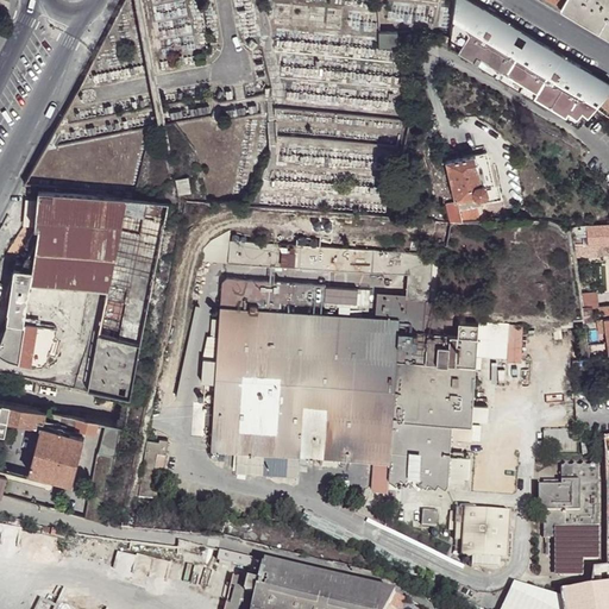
[(469,0),(456,0),(452,31),(466,39),(458,54),(573,120),(582,125),(601,102),(608,92),(608,82),(603,80),(590,71),(547,46),(469,0)]
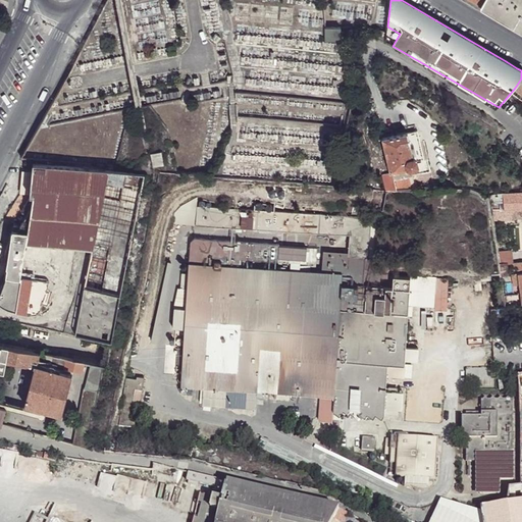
[(483,0),(481,5),(486,8),(490,0),(483,0)]
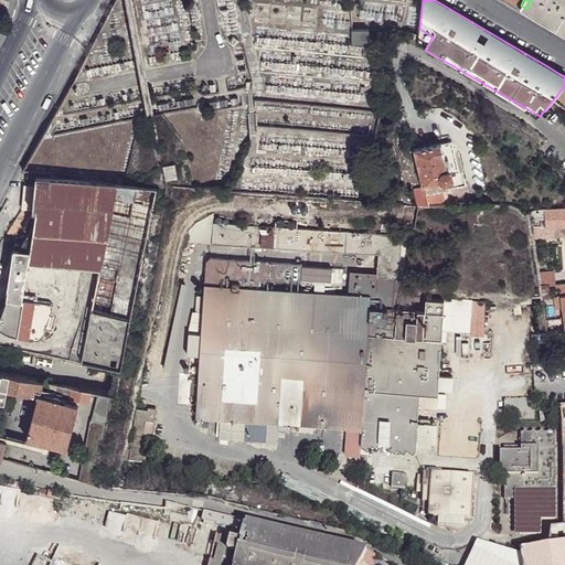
[(564,0),(531,0),(526,9),(556,27),(564,31),(564,0)]
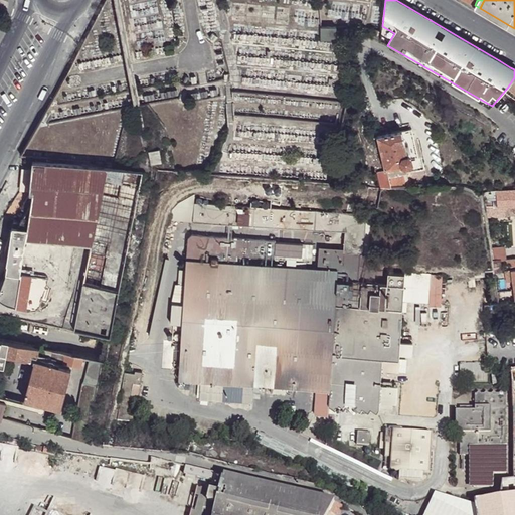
[(394,33),(382,26),(380,41),(387,45),(394,33)]
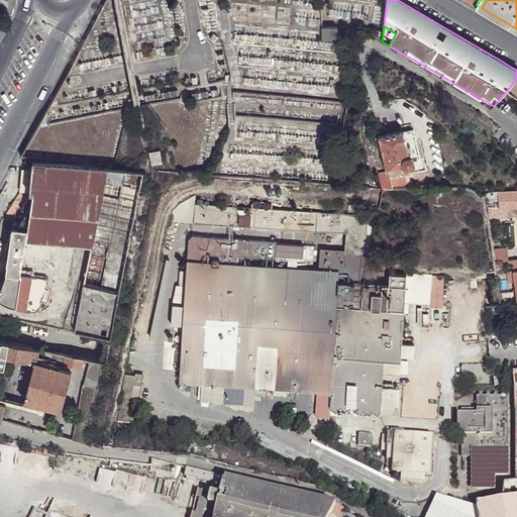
[(323,41),(338,41),(337,35),(337,27),(322,28),(323,41)]
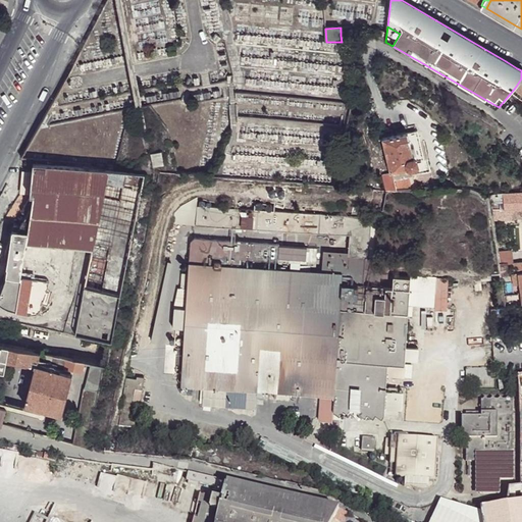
[(412,168),(413,174),(430,170),(427,157),(424,157),(417,129),(408,133),(411,143),(410,144),(414,158),(417,159),(418,164),(416,167),(412,168)]
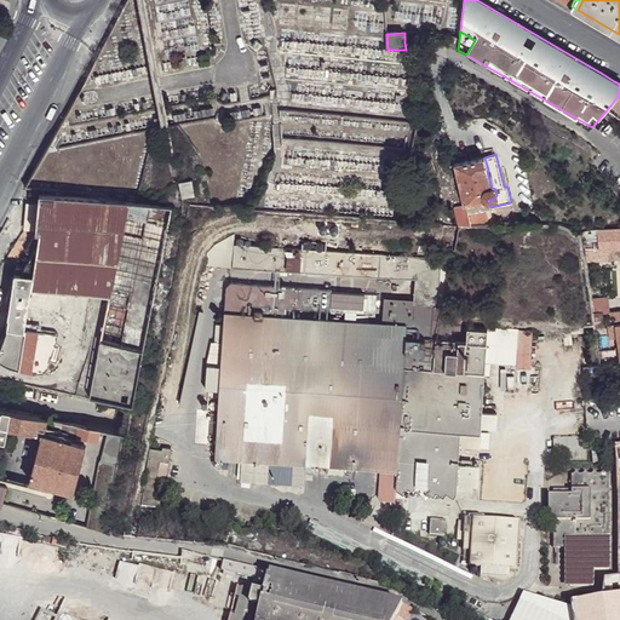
[(469,212),(486,208),(491,207),(489,200),(494,199),(497,195),(495,189),(492,188),(487,171),(488,170),(484,158),(454,165),(464,205),(466,204),(469,212)]
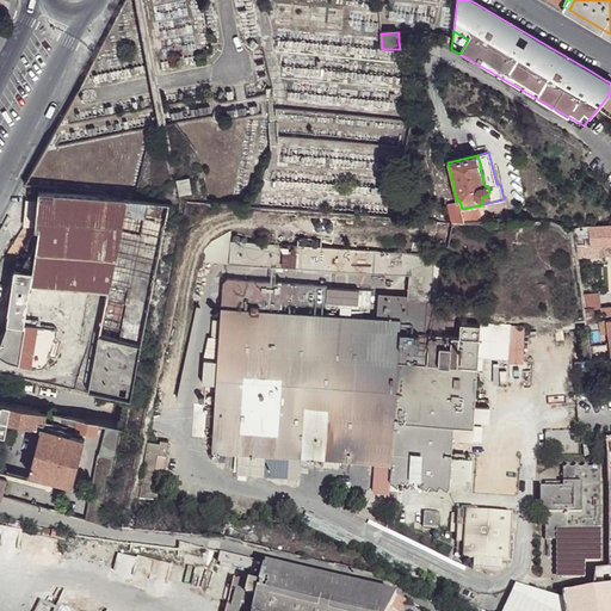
[(192,191),(190,179),(178,181),(180,193),(192,191)]
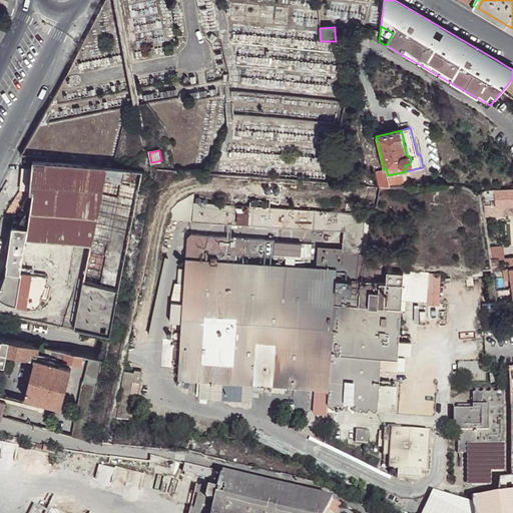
[(24,156),(20,154),(17,161),(28,167),(31,159),(24,156)]
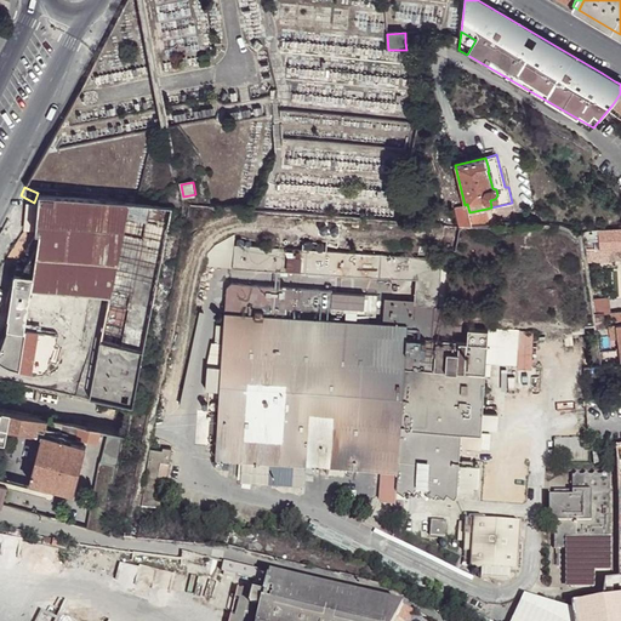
[(153,204),(40,194),(35,233),(39,234),(33,274),(96,283),(110,285),(110,289),(109,289),(107,300),(106,306),(107,306),(100,341),(146,349),(172,215),(164,212),(152,210),(153,204)]
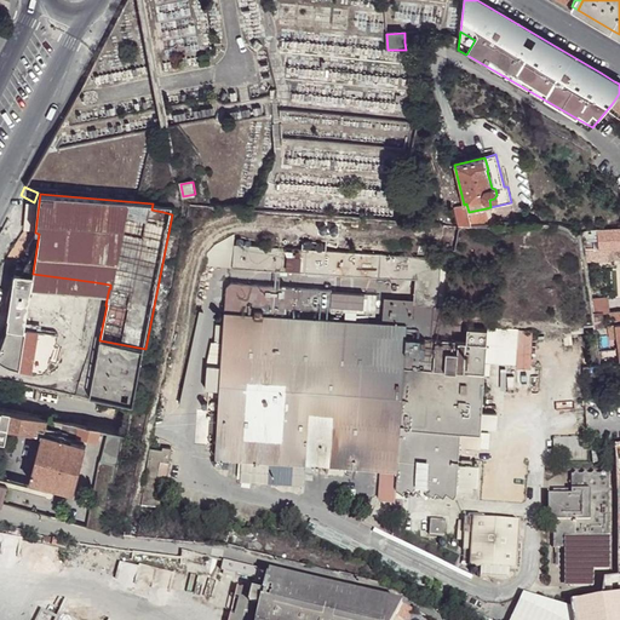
[(470,225),(489,224),(486,208),(469,212),(468,213),(469,222),(470,225)]
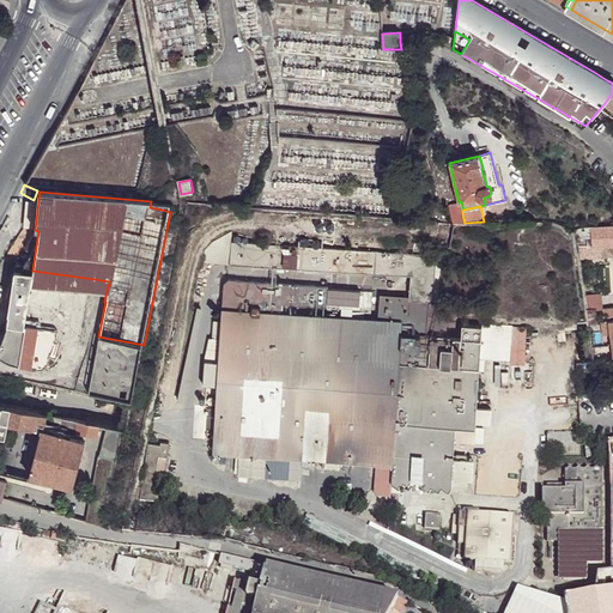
[(612,226),(592,229),(593,246),(602,244),(612,244),(612,226)]
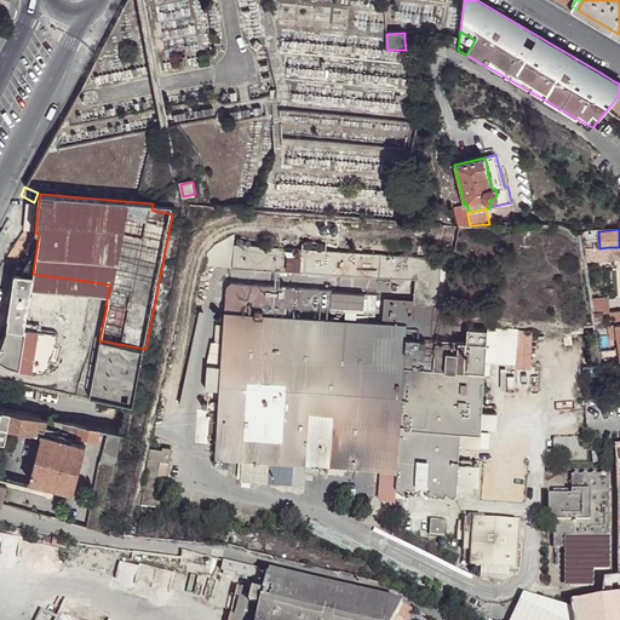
[(581,231),(584,248),(600,248),(598,231),(597,230),(581,231)]
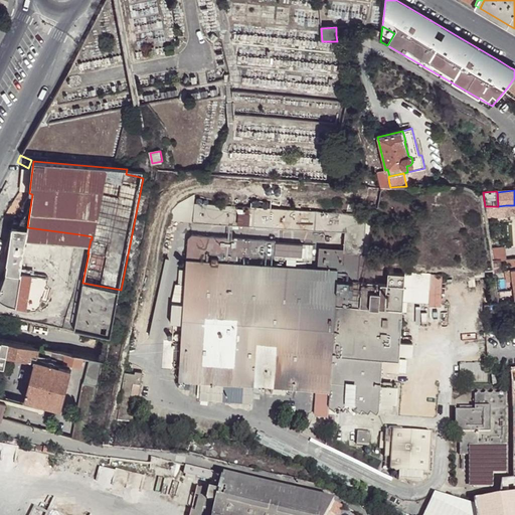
[(194,204),(195,194),(178,204),(172,211),(171,221),(193,222),(194,204)]
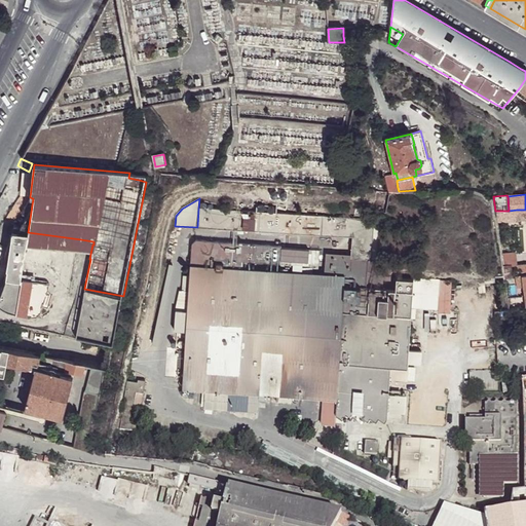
[(349,274),(345,274),(344,286),(367,287),(368,272),(374,273),(386,213),(357,205),(357,209),(355,214),(354,216),(355,216),(354,218),(374,220),(371,260),(351,258),(349,274)]
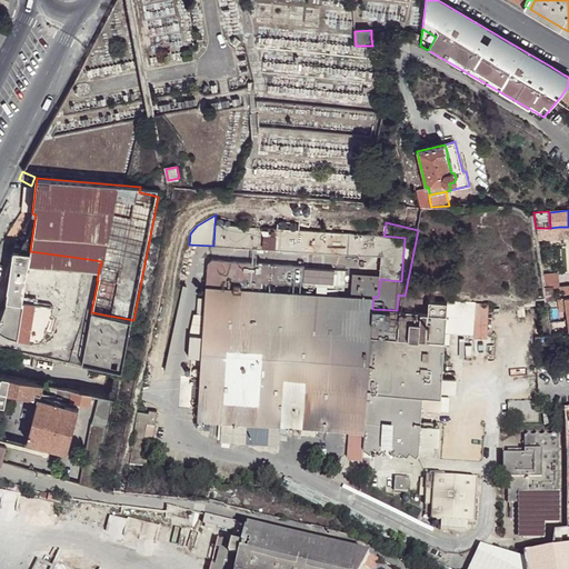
[(381,257),(380,279),(401,281),(405,238),(383,236),(215,226),(213,246),(381,257)]
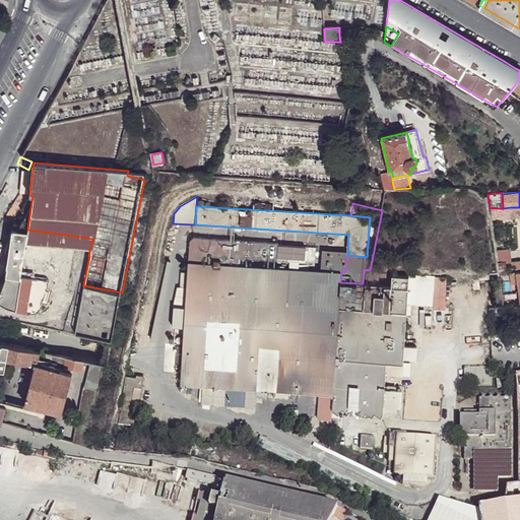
[(511,217),(511,207),(503,208),(490,208),(491,217),(511,217)]
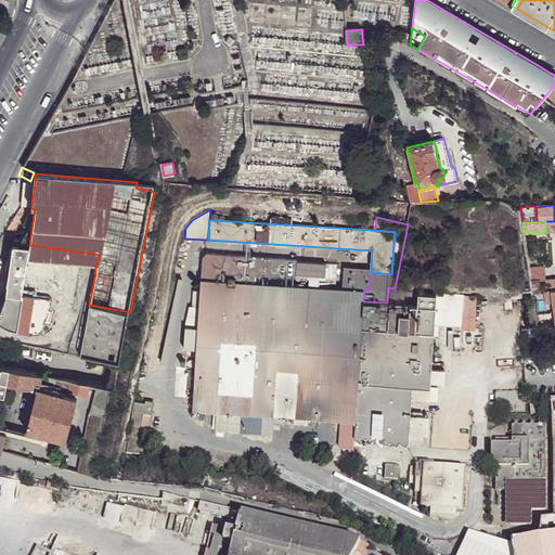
[(554,221),(545,221),(545,232),(554,231),(554,221)]
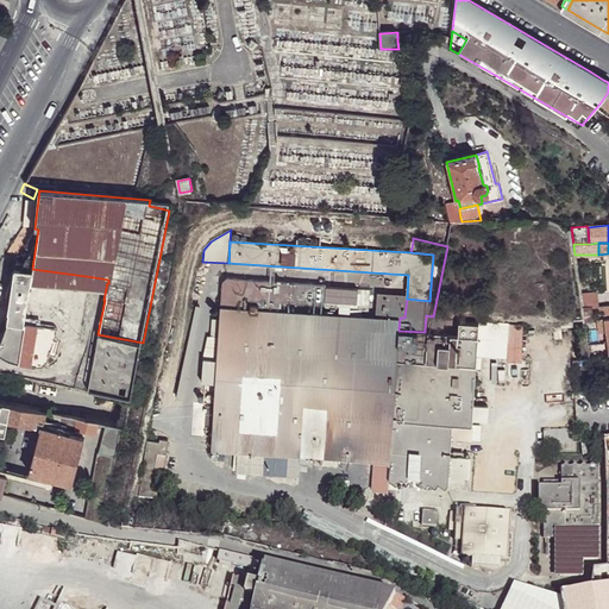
[(31,275),(32,269),(14,267),(6,324),(2,330),(0,333),(0,353),(1,356),(35,366),(43,365),(48,364),(57,325),(38,324),(38,320),(36,320),(36,316),(24,315),(30,283),(31,275)]
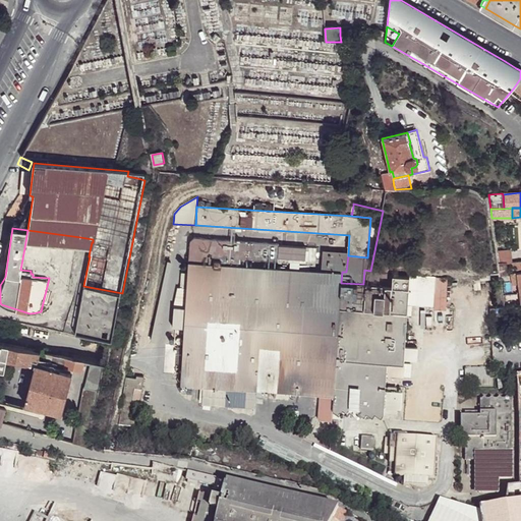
[(80,237),(27,230),(26,235),(79,242),(80,237)]
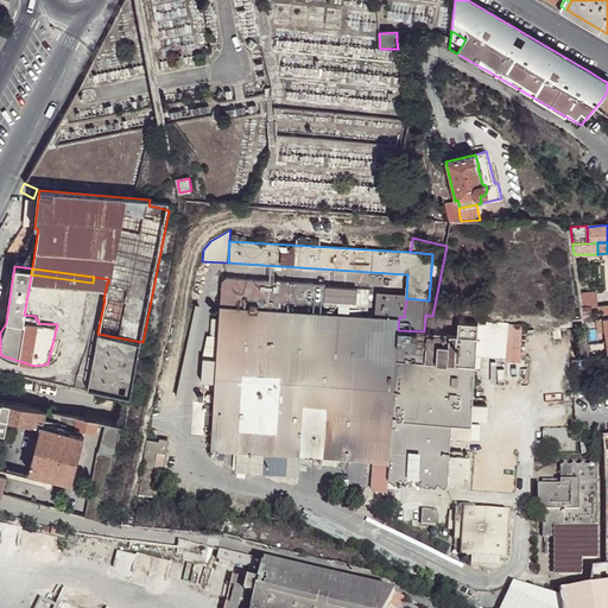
[(30,283),(105,293),(107,283),(108,283),(108,279),(94,277),(93,283),(31,274),(30,283)]
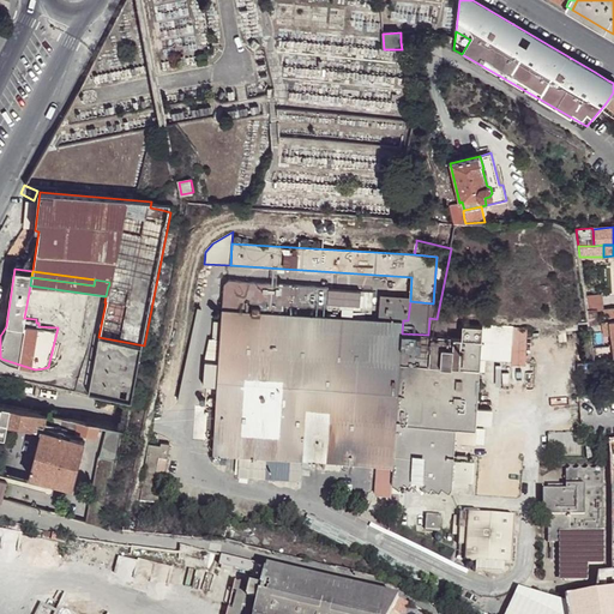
[(403,320),(386,319),(373,319),(327,315),(282,313),(282,305),(327,307),(329,299),(329,287),(229,280),(224,283),(220,345),(212,345),(211,361),(220,362),(218,365),(214,453),(239,455),(304,459),(377,464),(375,494),(391,494),(392,465),(395,465),(392,482),(401,487),(402,483),(409,488),(413,485),(420,489),(422,485),(429,489),(433,486),(439,489),(443,486),(450,491),(453,486),(457,427),(476,428),(483,327),(464,326),(463,338),(434,336),(437,319),(429,318),(428,335),(402,333),(403,320)]
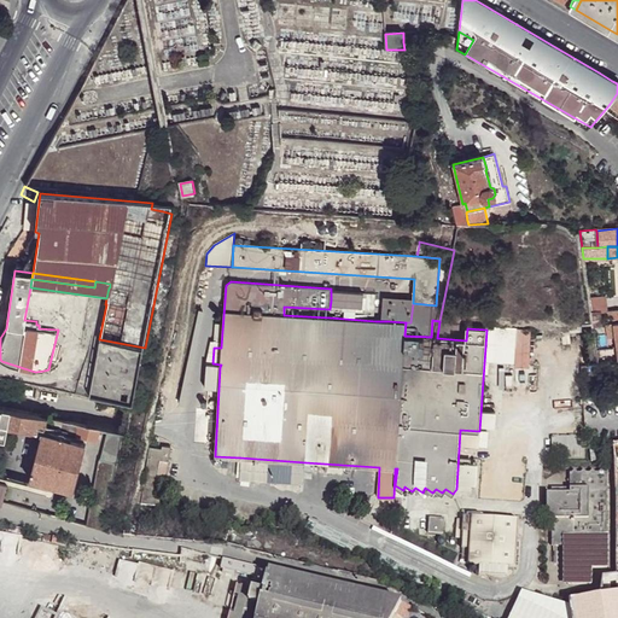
[(54,305),(68,307),(70,293),(57,292),(54,305)]
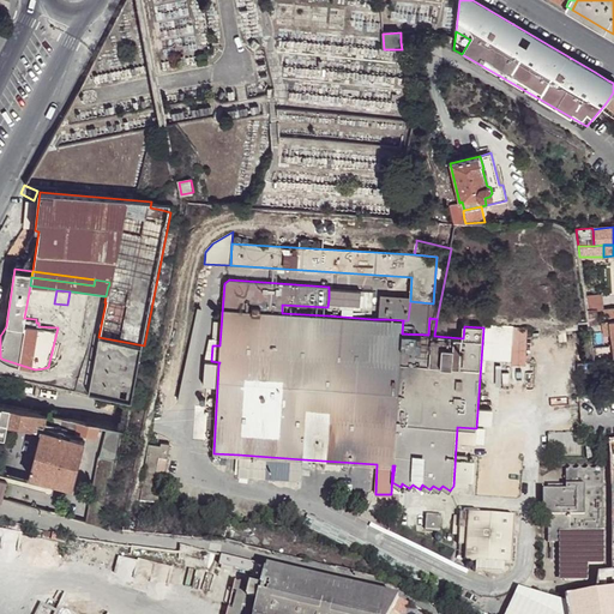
[(374,302),(329,299),(327,307),(327,315),(373,319),(374,302)]
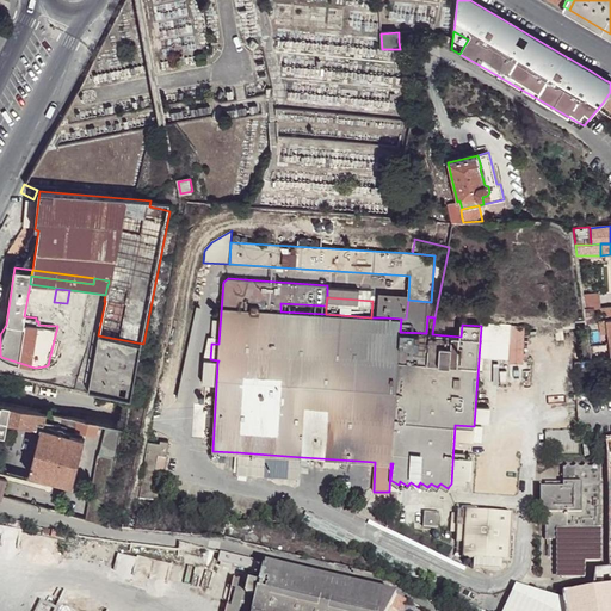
[(610,315),(610,306),(605,307),(603,297),(596,298),(596,303),(604,316),(610,315)]
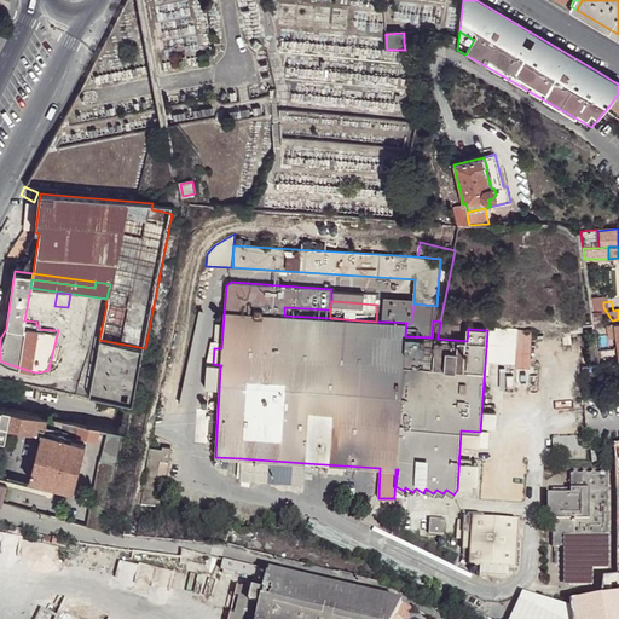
[(391,302),(389,322),(406,323),(411,323),(414,304),(391,302)]
